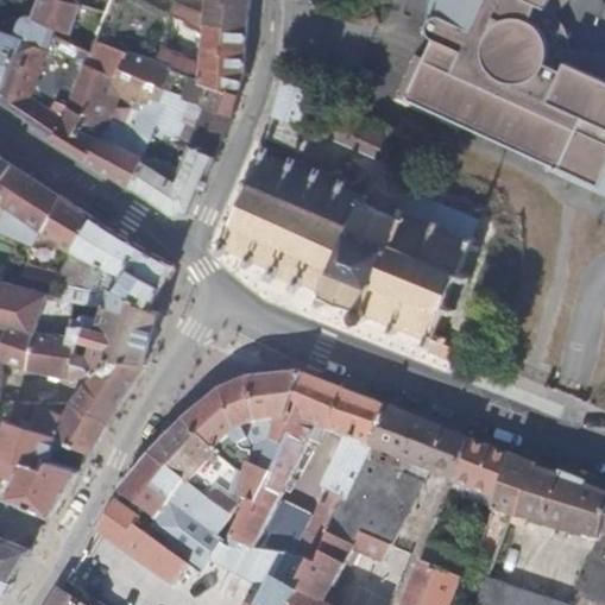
[(0,100),(19,46),(24,49),(27,38),(44,45),(49,33),(62,38),(65,39),(80,2),(75,1),(71,0),(35,0),(30,14),(20,20),(14,36),(0,31),(0,100)]
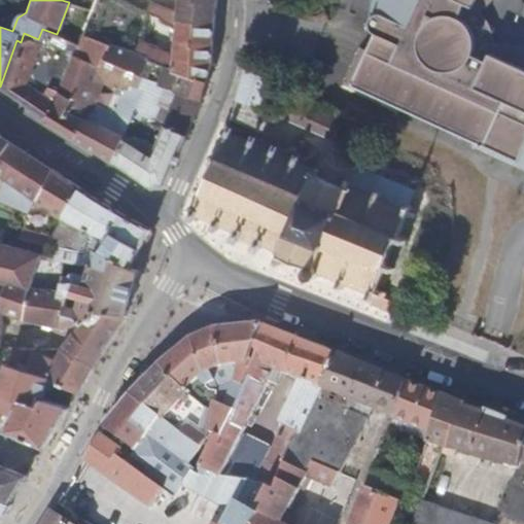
[(176,0),(174,23),(213,27),(214,0),(176,0)]
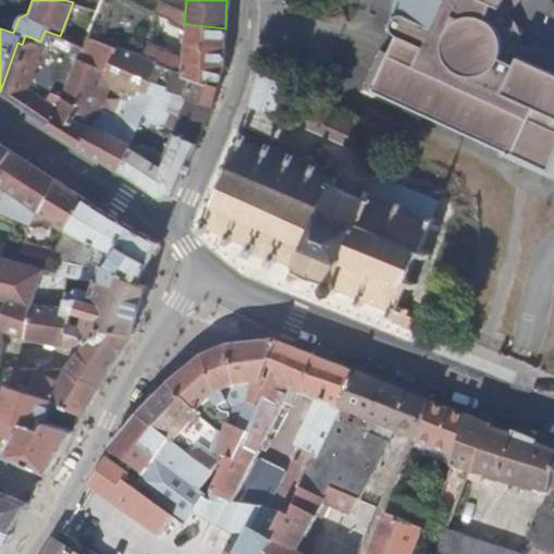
[(394,0),(392,11),(391,19),(391,24),(391,26),(393,28),(396,33),(391,44),(388,51),(378,46),(358,89),(372,96),(417,117),(420,110),(502,147),(500,152),(514,159),(522,163),(530,149),(541,155),(546,144),(553,146),(553,150),(544,173),(553,176),(553,81),(501,57),(502,54),(502,48),(502,41),(502,38),(500,33),(499,31),(492,22),(485,19),(493,4),(501,8),(504,0),(394,0)]
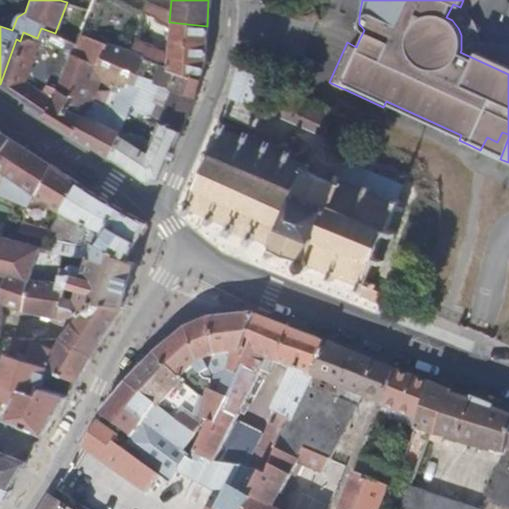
[(163,62),(200,77),(203,67),(207,26),(169,22),(168,26),(163,62)]
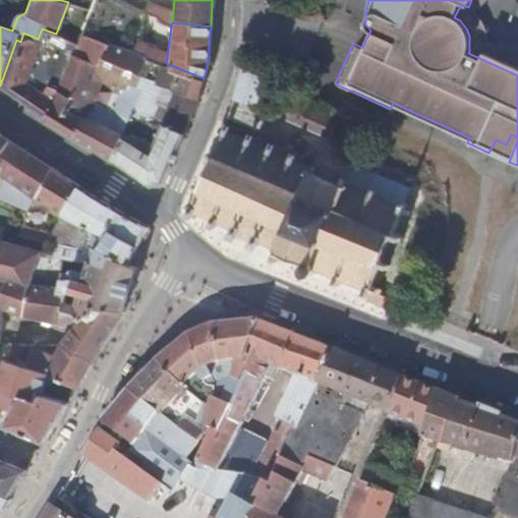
[(0,85),(46,117),(61,83),(31,67),(36,55),(42,58),(53,33),(42,29),(38,39),(23,33),(20,42),(16,40),(0,85)]
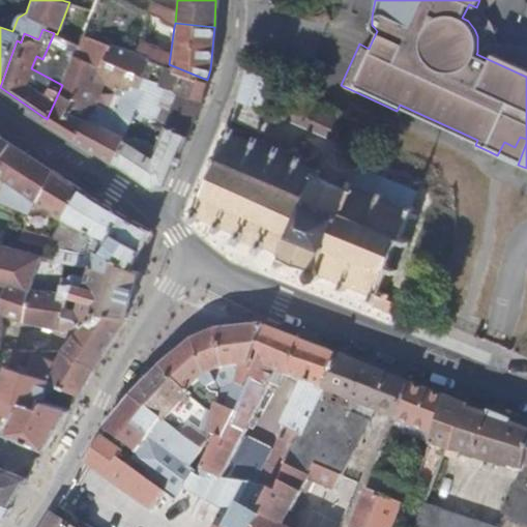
[(81,42),(76,56),(97,70),(108,42),(84,33),(81,42)]
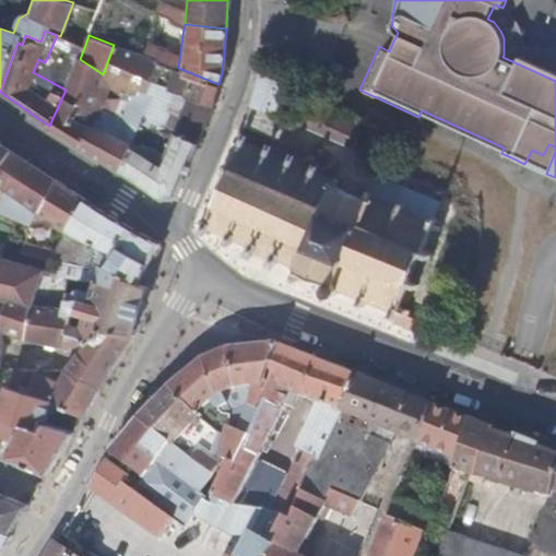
[(135,89),(143,92),(148,79),(152,70),(155,59),(114,45),(103,74),(101,84),(134,94),(135,89)]
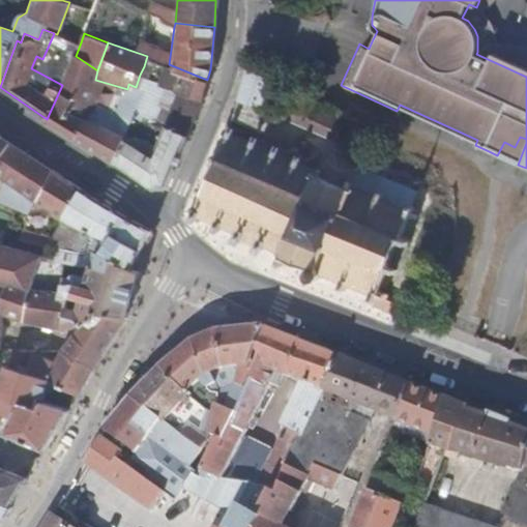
[(47,119),(114,164),(126,135),(124,134),(111,127),(114,117),(108,116),(93,110),(89,108),(95,80),(97,70),(76,56),(62,85),(47,119)]
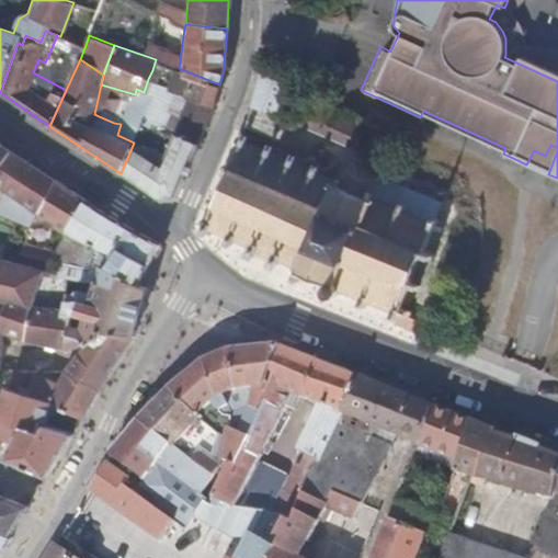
[(279,107),(289,71),(266,60),(252,105),(275,116),(279,107)]
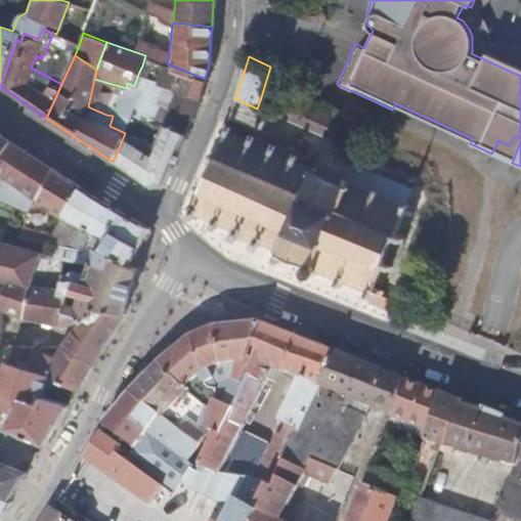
[(322,61),(312,56),(306,69),(316,74),(322,61)]
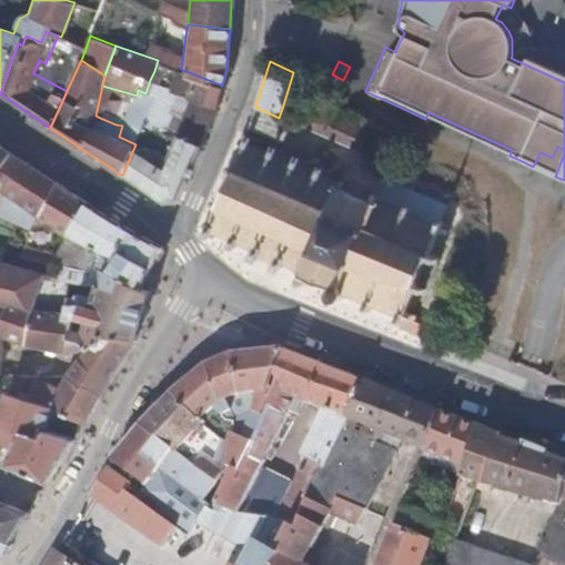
[(193,97),(215,106),(222,86),(181,69),(178,68),(171,88),(178,90),(193,97)]
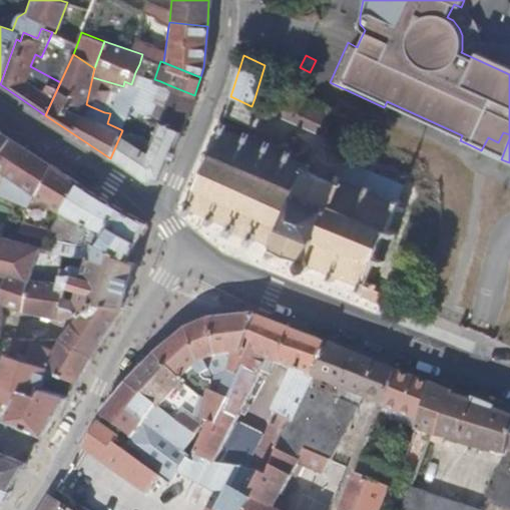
[(139,64),(135,72),(146,76),(149,69),(139,64)]
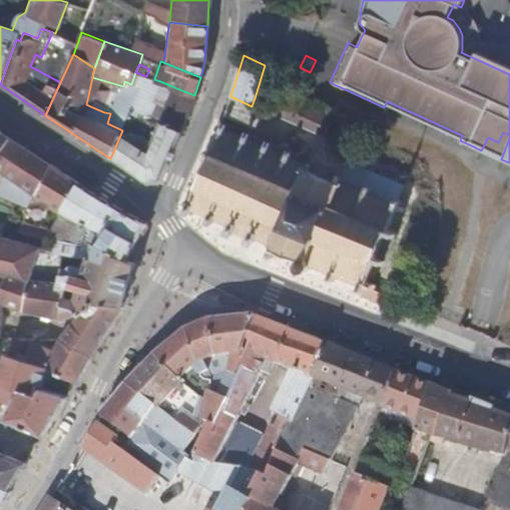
[(137,86),(136,90),(153,97),(160,81),(154,79),(146,76),(135,72),(131,84),(137,86)]
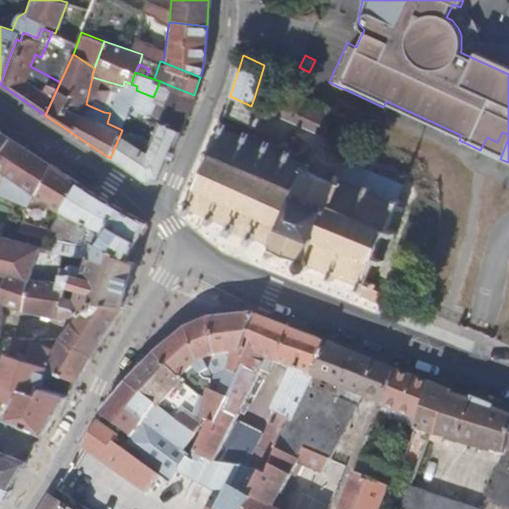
[(169,102),(188,110),(194,95),(174,87),(169,102)]
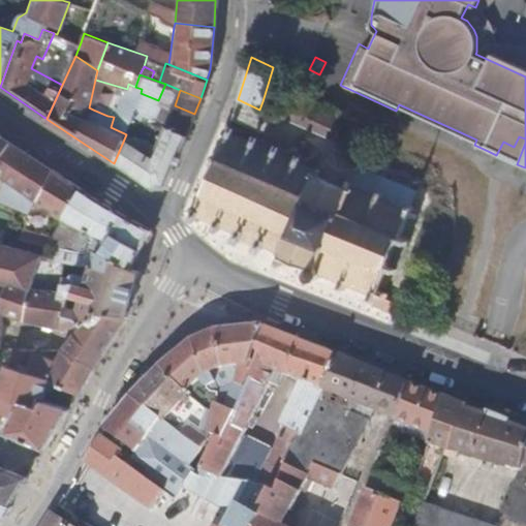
[(126,134),(114,163),(150,188),(165,183),(194,114),(175,105),(148,152),(144,150),(148,141),(133,132),(144,116),(150,120),(158,100),(141,93),(124,133),(126,134)]
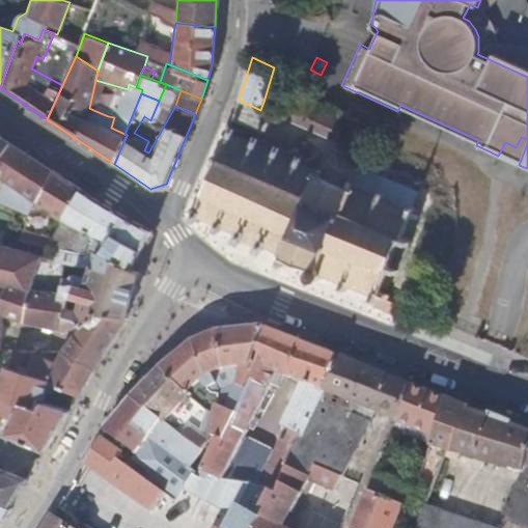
[(300,128),(308,106),(302,103),(289,98),(280,119),(300,128)]
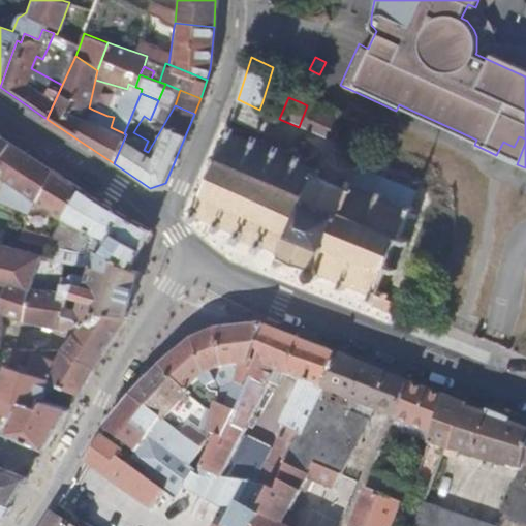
[(259,110),(238,99),(231,119),(253,126),(259,110)]
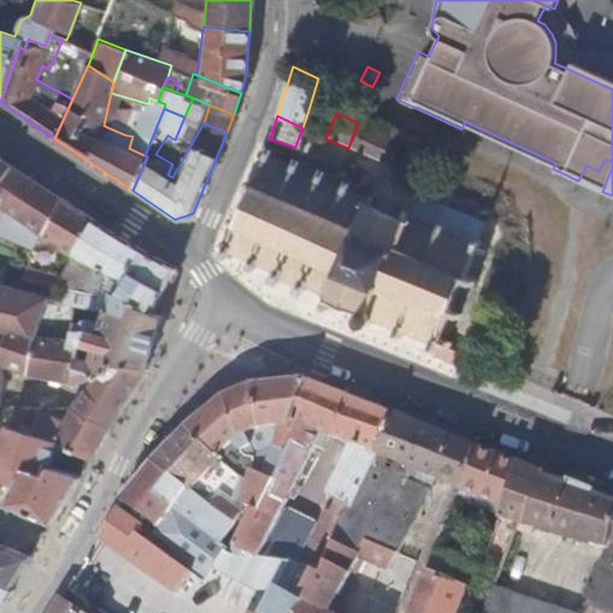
[(108,128),(125,135),(129,124),(117,118),(108,128)]
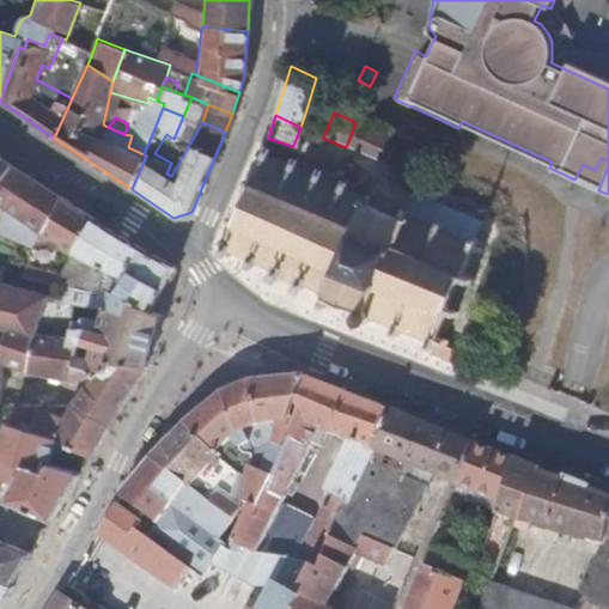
[(383,163),(394,139),(355,122),(346,147),(383,163)]
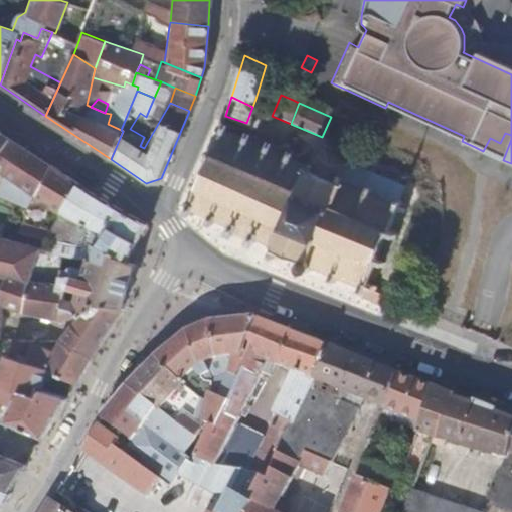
[(348,116),(334,110),(331,117),(322,137),(336,143),(348,116)]
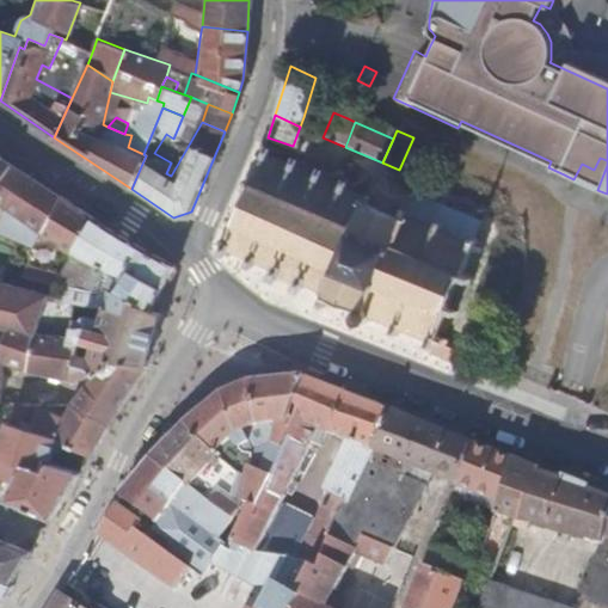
[(424,348),(430,351),(435,342),(447,348),(449,341),(440,336),(449,313),(460,317),(474,280),(465,275),(474,252),(479,255),(483,249),(474,241),(480,223),(478,219),(473,221),(407,189),(406,183),(410,182),(407,178),(403,179),(386,172),(385,169),(380,171),(380,174),(379,177),(355,166),(356,161),(352,160),(351,164),(347,163),(344,169),(348,170),(343,180),(338,178),(336,185),(320,178),(323,171),(315,167),(313,173),(295,165),(298,160),(290,157),(287,163),(268,154),(270,147),(265,143),(263,148),(259,147),(257,153),(262,157),(252,178),(246,176),(244,183),(249,186),(234,216),(229,215),(226,221),(231,223),(225,239),(219,237),(216,241),(219,245),(217,250),(225,252),(227,247),(247,257),(246,263),(253,265),(256,260),(272,269),(271,275),(277,278),(281,272),(298,280),(296,286),(302,289),(306,283),(324,292),(320,301),(329,305),(332,296),(354,306),(354,311),(354,317),(357,320),(362,323),(367,323),(370,319),(373,315),(392,324),(390,333),(397,337),(400,327),(428,341),(424,348)]
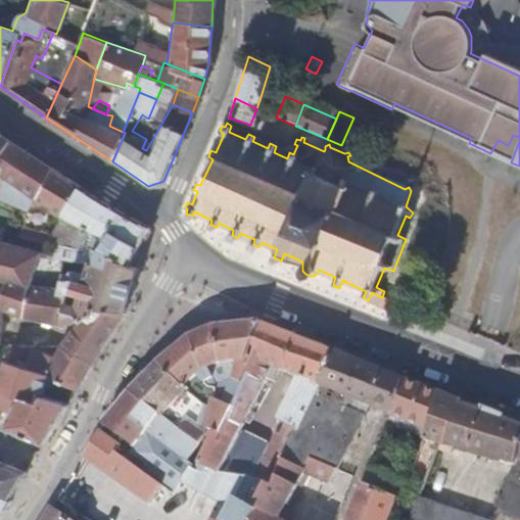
[(0,148),(8,137),(0,132),(0,148)]
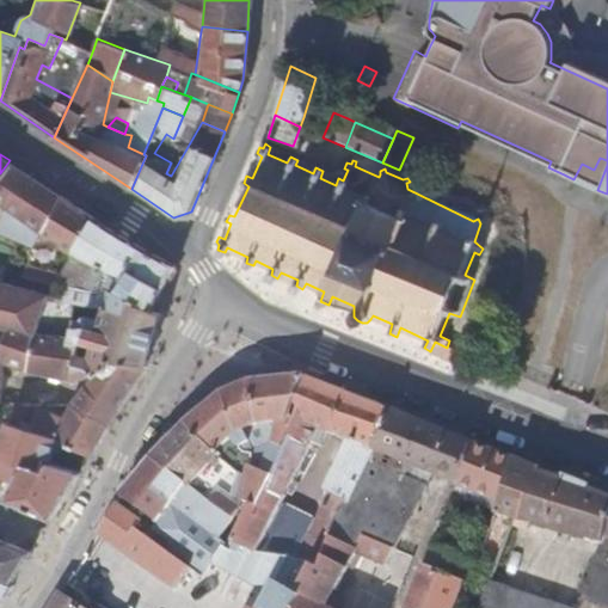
[(24,170),(10,160),(0,173),(0,200),(2,201),(24,170)]
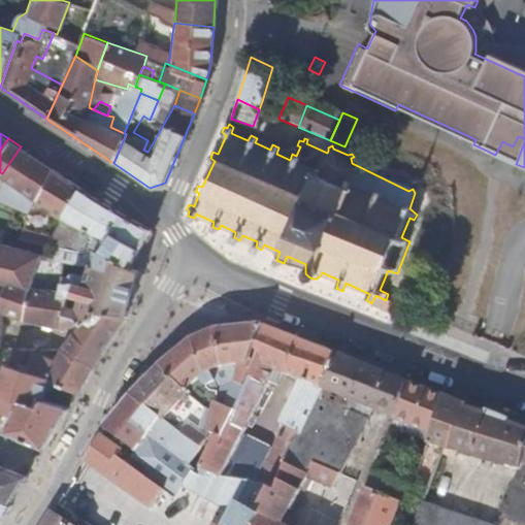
[(52,167),(21,146),(2,173),(0,178),(0,184),(10,205),(28,212),(34,202),(52,167)]
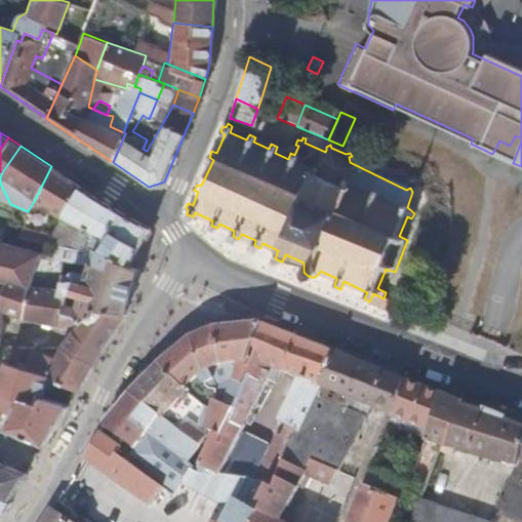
[(58,215),(78,185),(51,166),(34,201),(58,215)]
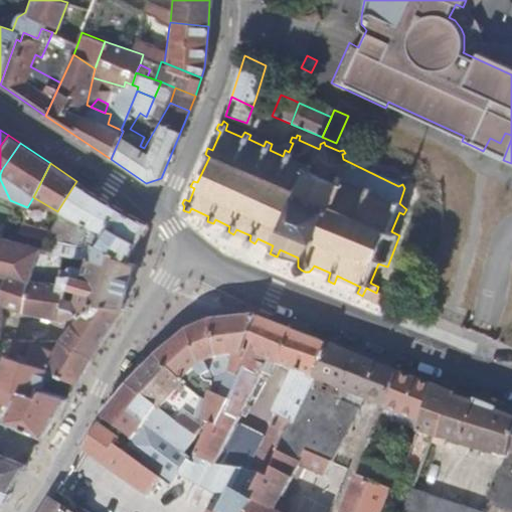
[(0,195),(10,200),(0,179),(0,195)]
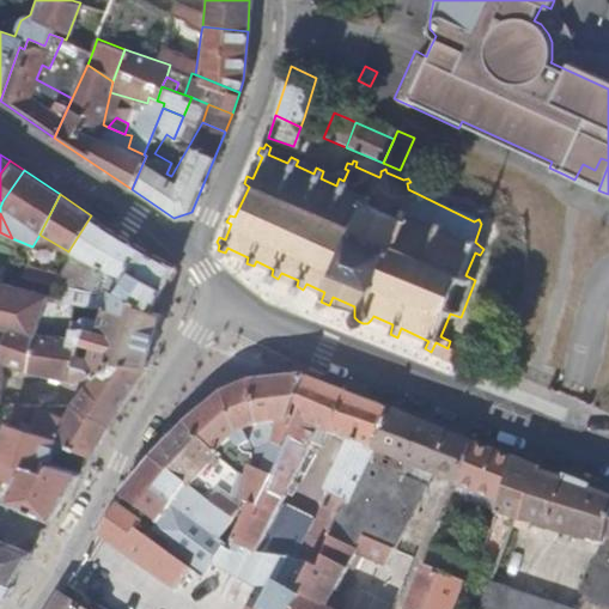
[(116,267),(160,285),(171,263),(91,215),(68,251),(59,269),(49,286),(61,290),(62,286),(91,294),(97,272),(113,278),(116,267)]
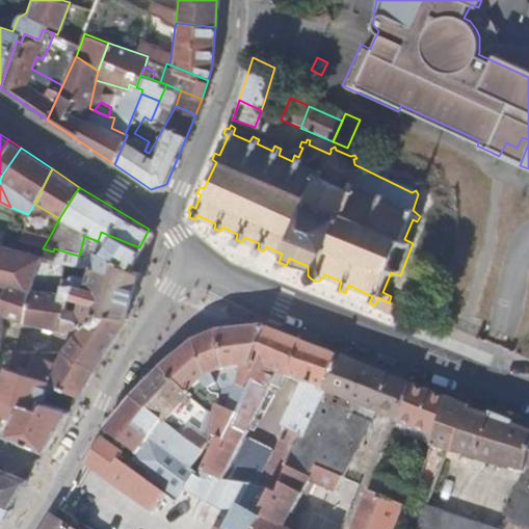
[(38,247),(43,248),(51,234),(38,229),(35,235),(21,228),(15,238),(38,247)]
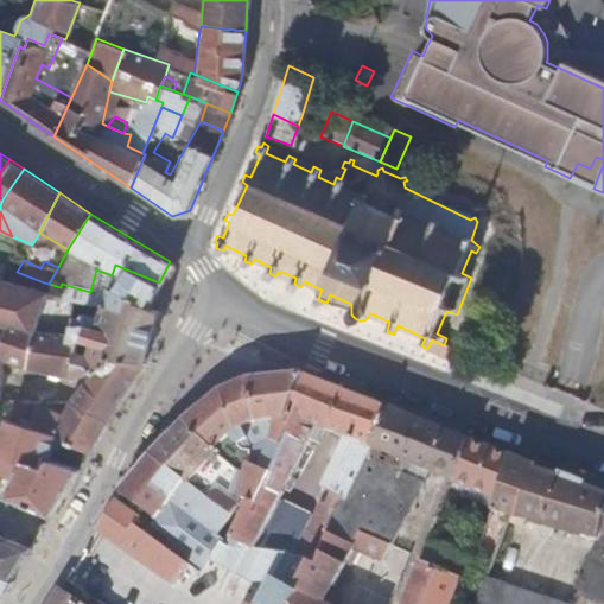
[(116,298),(147,305),(159,283),(115,265),(112,275),(96,269),(90,292),(62,284),(61,287),(58,298),(75,303),(96,309),(105,310),(116,298)]
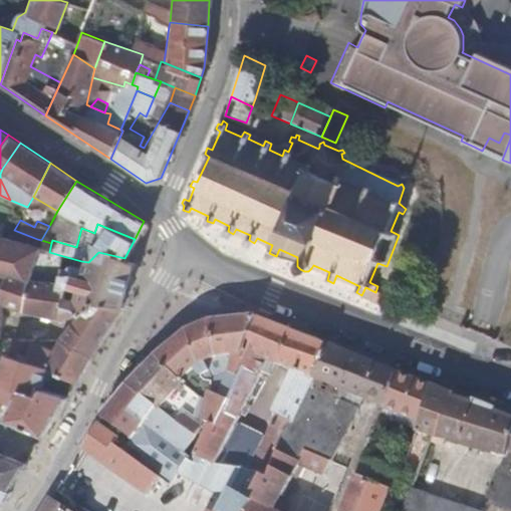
[(0,272),(29,278),(35,247),(37,241),(3,234),(2,237),(0,236),(0,272)]
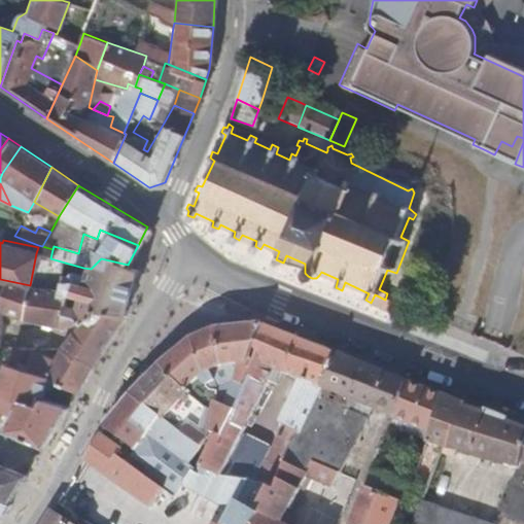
[(92,309),(124,313),(136,268),(128,265),(101,258),(91,269),(83,268),(80,282),(62,278),(65,263),(50,258),(36,253),(30,285),(29,287),(67,294),(79,298),(78,307),(75,306),(75,308),(65,307),(61,325),(82,322),(86,318),(92,309)]
